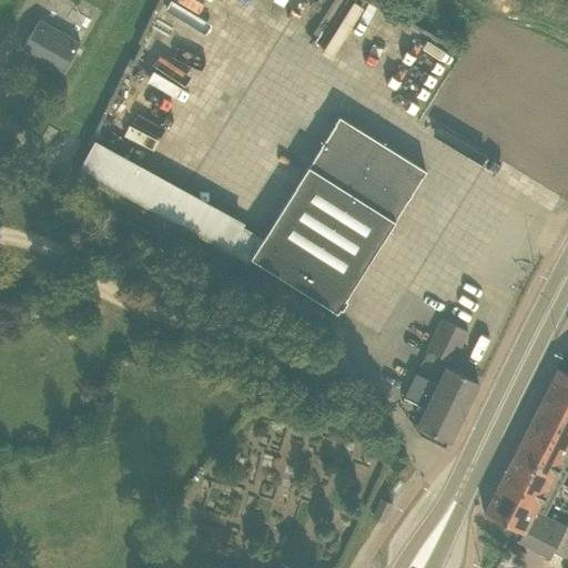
[(39,20),(23,49),(61,71),(79,42),(39,20)]
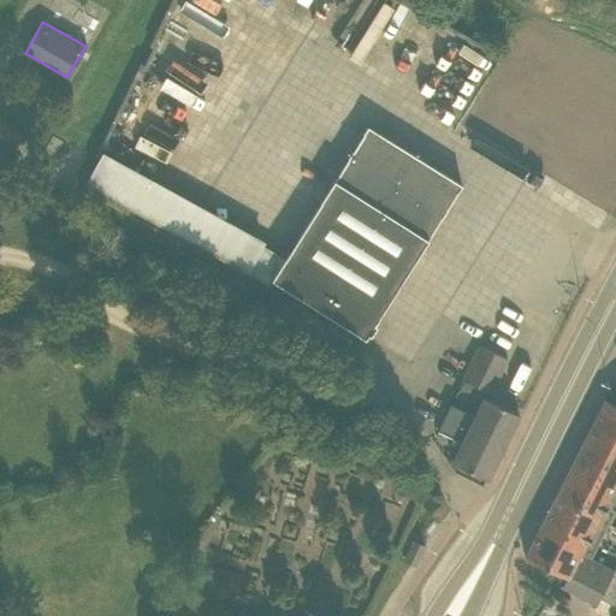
[(366,338),(367,336),(462,185),(367,125),(286,258),(272,280),(366,338)]
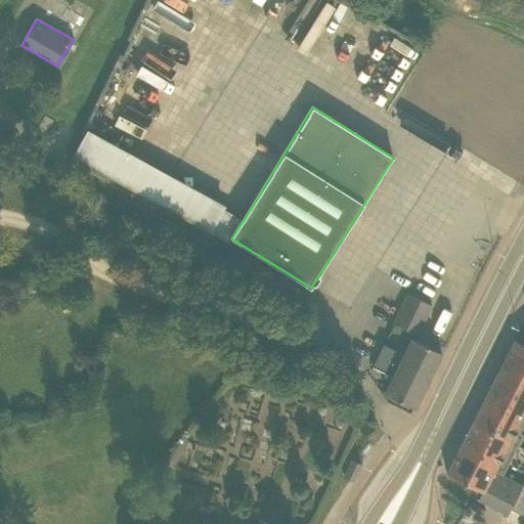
[(432,305),(407,294),(393,322),(417,335),(432,305)]
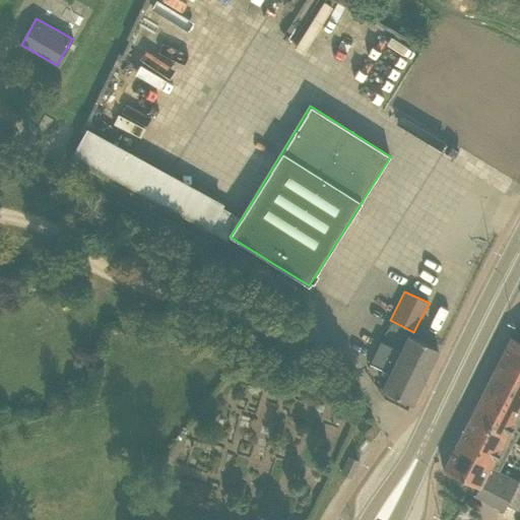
[(400,351),(380,341),(374,353),(396,364),(397,361),(410,367),(411,364),(428,372),(438,349),(408,334),(400,351)]
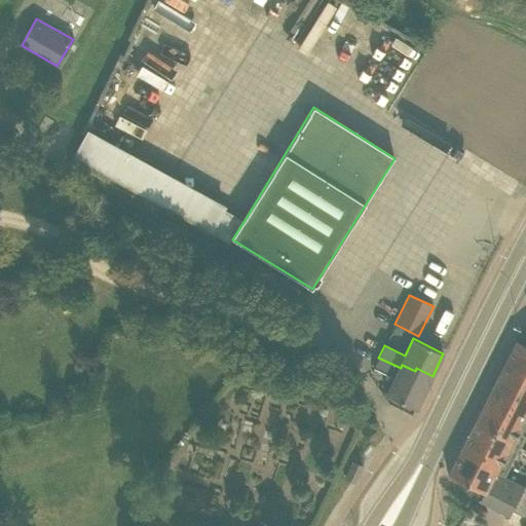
[(514,439),(522,444),(525,436),(525,345),(516,341),(449,474),(448,476),(484,493),(480,501),(482,502),(483,500),(482,500),(489,486),(508,496),(506,498),(516,502),(509,515),(508,514),(508,516),(509,516),(505,521),(509,523),(510,520),(508,519),(513,511),(525,487),(496,473),(514,439)]
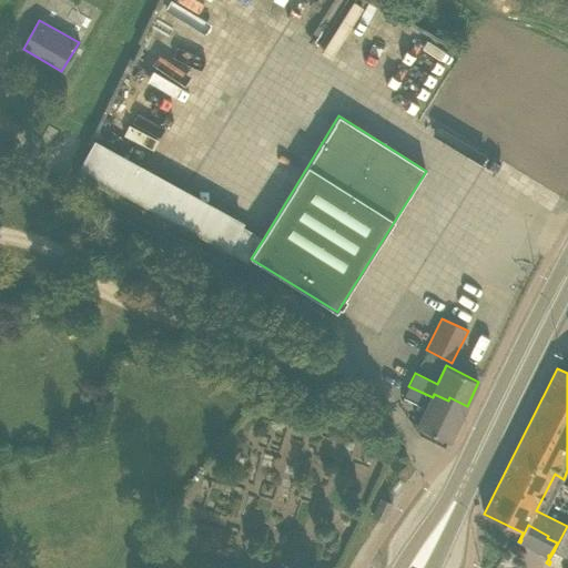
[(408,386),(404,397),(425,407),(416,425),(449,442),(467,406),(449,397),(448,401),(434,394),(433,397),(408,386)]
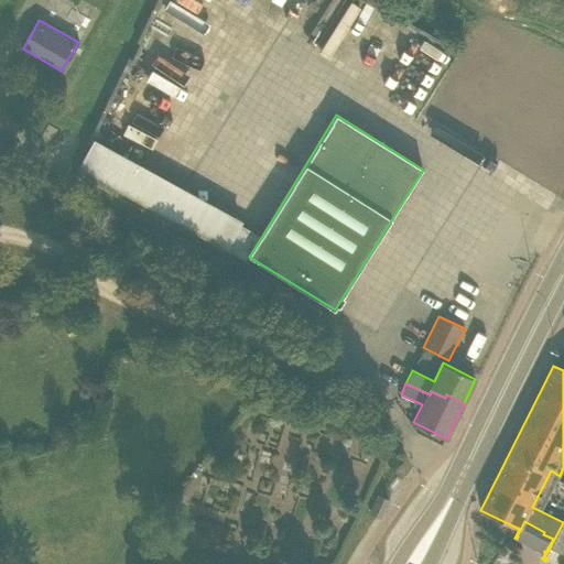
[(387,502),(378,496),(370,512),(380,517),(387,502)]
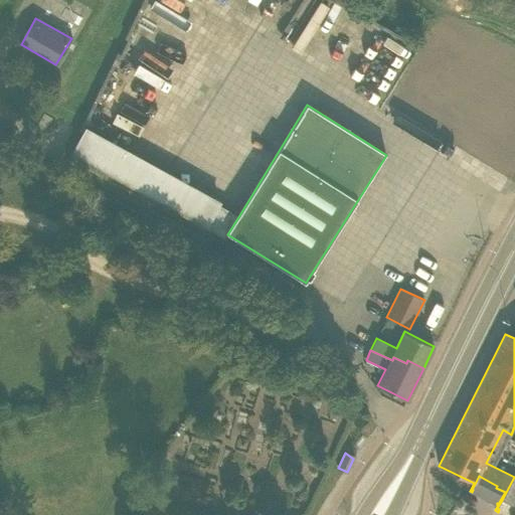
[(514,501),(514,477),(502,500),(513,506),(514,501)]
